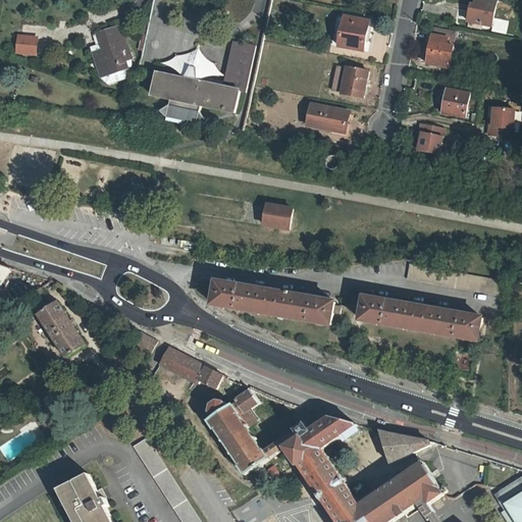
[(472,4),(469,21),(482,24),(491,27),(497,0),(494,0),(476,0),(476,4),(472,4)]
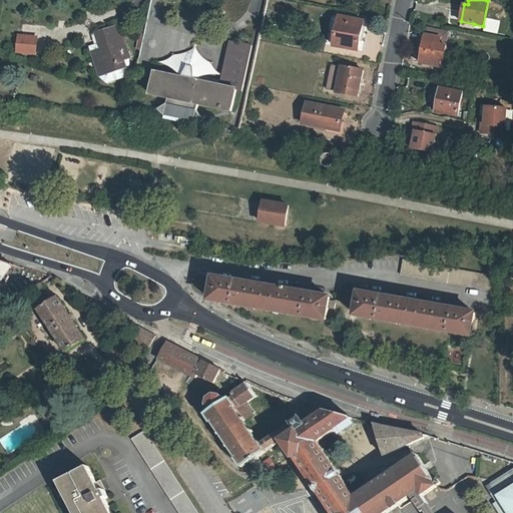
[(358,50),(363,21),(340,17),(335,45),(358,50)]
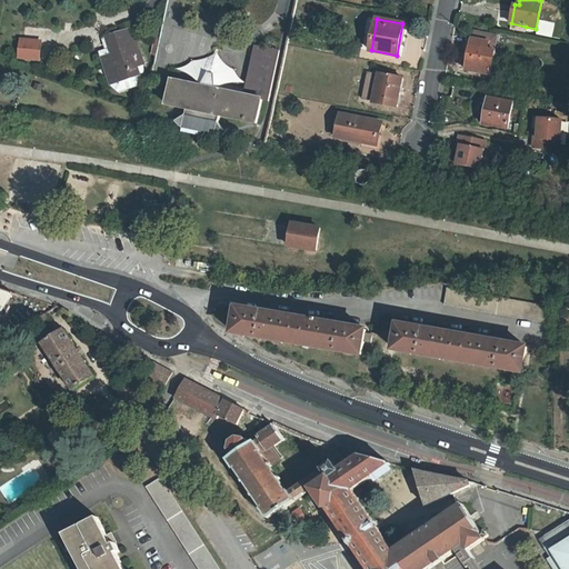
[(99,52),(108,87),(118,92),(138,87),(143,77),(143,76),(146,72),(143,65),(133,31),(108,38),(110,49),(99,52)]
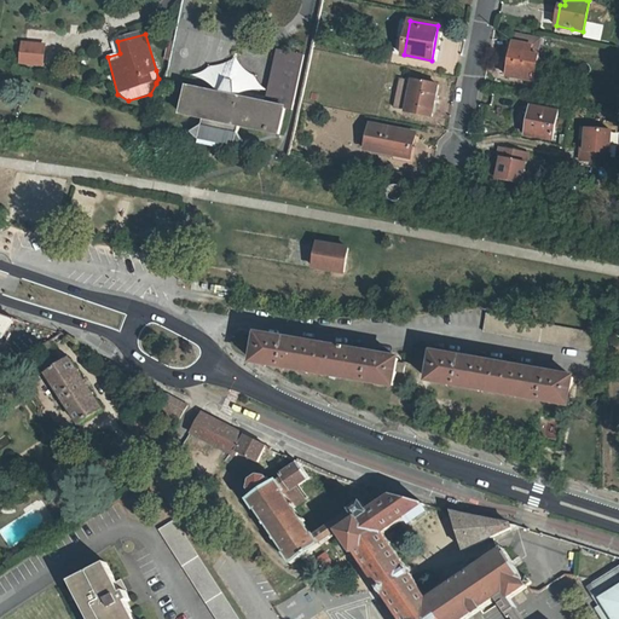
[(23,42),(22,67),(48,68),(48,44),(23,42)]
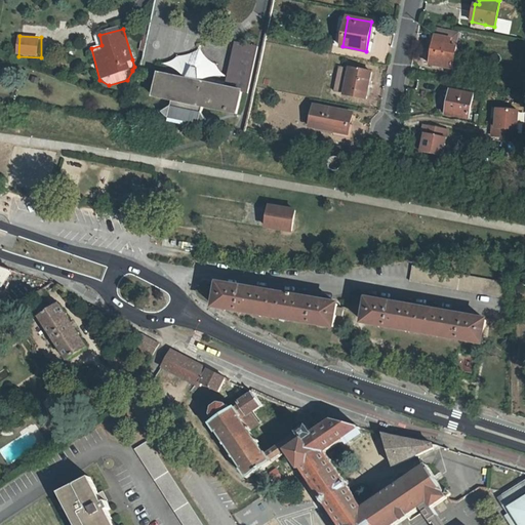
[(450,46),(451,39),(436,36),(431,65),(452,69),(456,47),(450,46)]
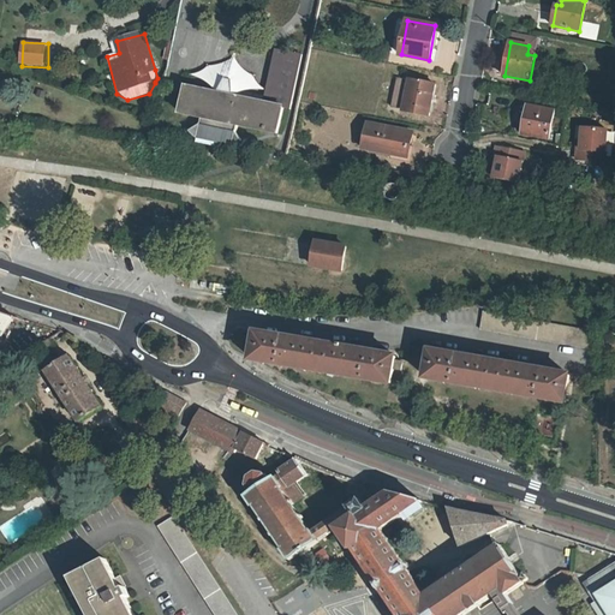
[(201,138),(199,139),(232,148),(243,144),(234,133),(237,126),(276,135),(282,108),(290,109),(302,55),(274,49),(264,97),(233,90),(233,82),(225,81),(218,94),(186,87),(180,114),(202,119),(201,126),(190,131),(196,133),(201,138)]
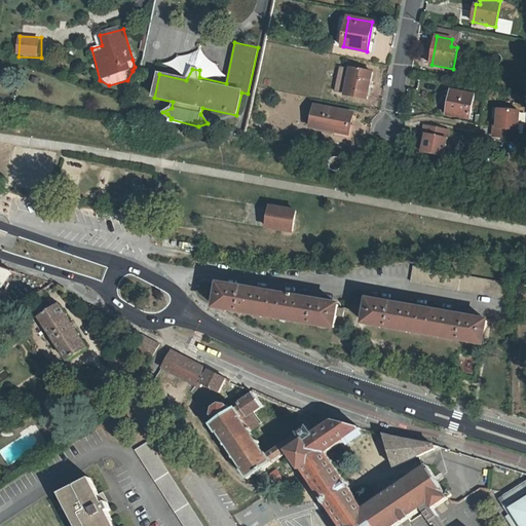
[(339,68),(334,91),(344,92),(344,95),(366,99),(370,73),(349,69),(348,70),(339,68)]
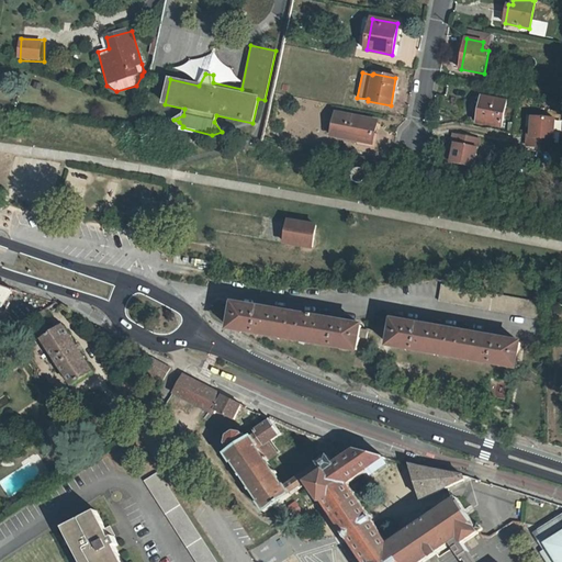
[(502,126),(506,101),(482,97),(478,123),(502,126)]
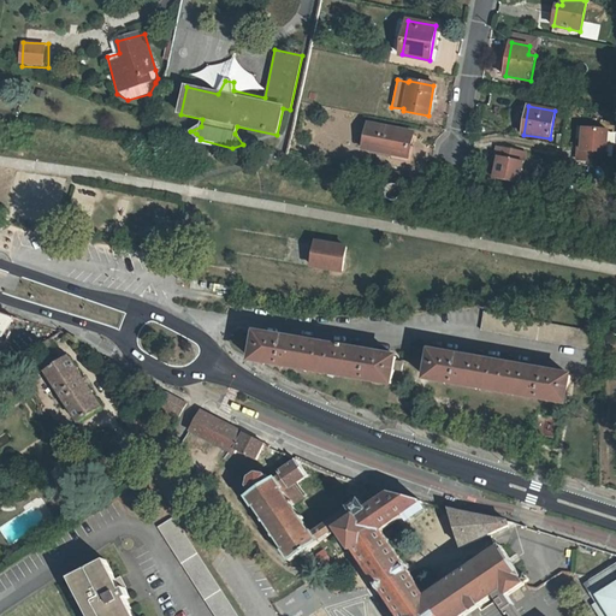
[(407,159),(410,134),(367,125),(362,150),(407,159)]
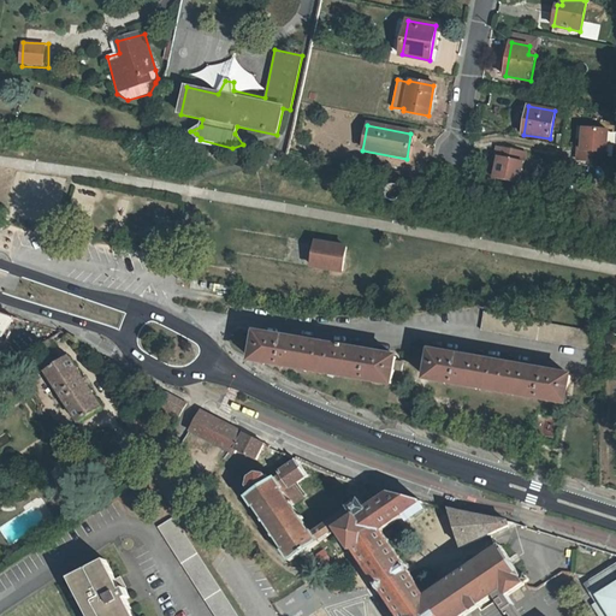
[(606,129),(582,128),(581,149),(576,149),(576,159),(604,161),(606,129)]
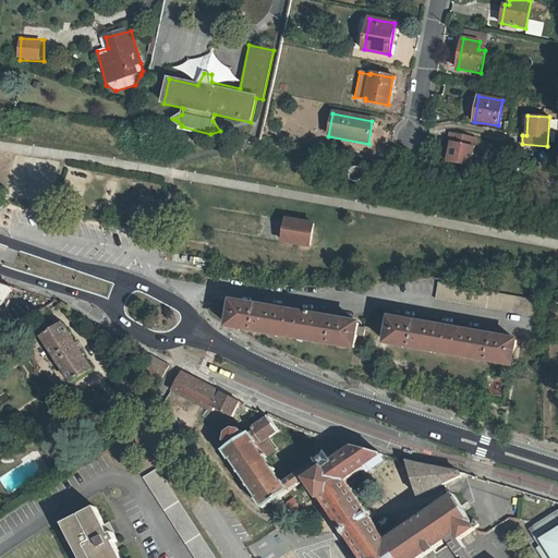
[(475,137),(450,132),(449,142),(451,142),(448,161),(470,166),(475,137)]
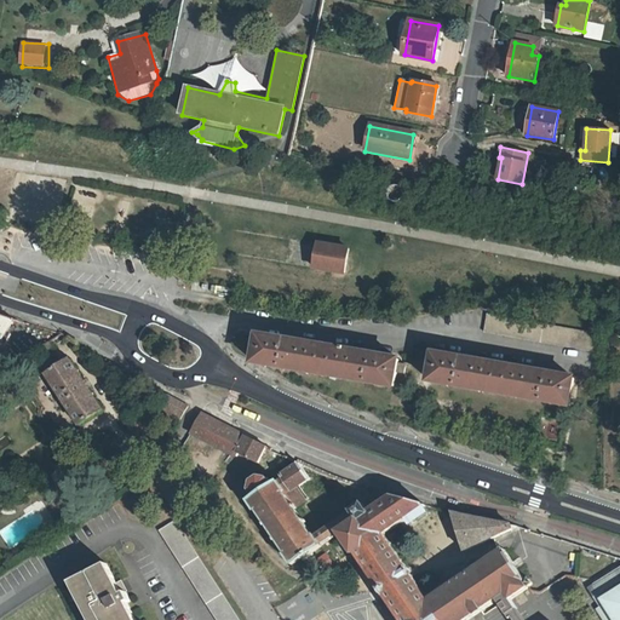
[(403,190),(400,189),(396,189),(392,191),(391,194),(390,197),(391,201),(394,204),(397,205),(401,205),(405,202),(406,200),(407,196),(406,193),(403,190)]
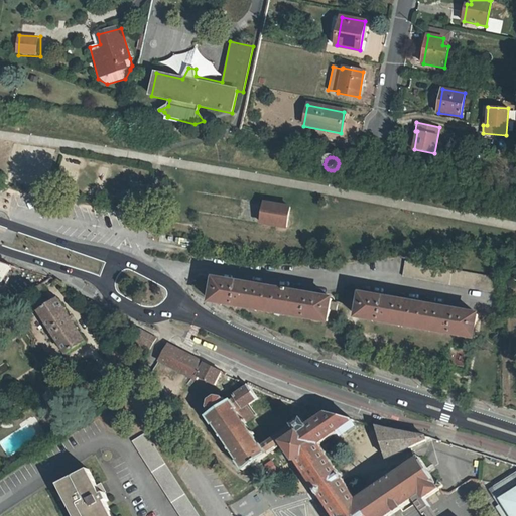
[(268,203),(265,223),(289,227),(292,207),(268,203)]
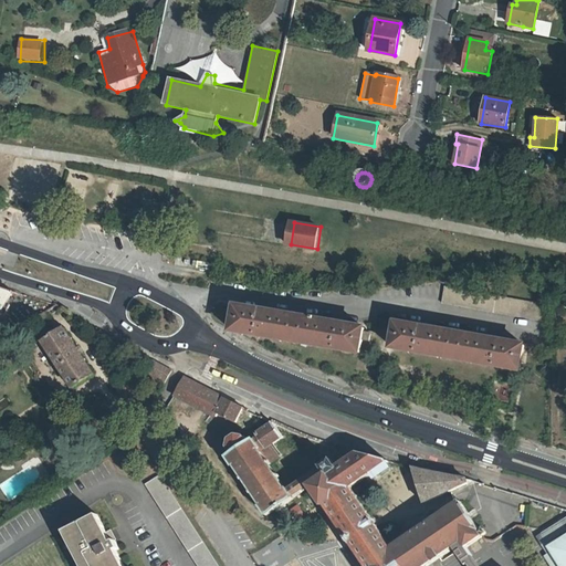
[(551,305),(448,286),(444,302),(551,322),(551,305)]
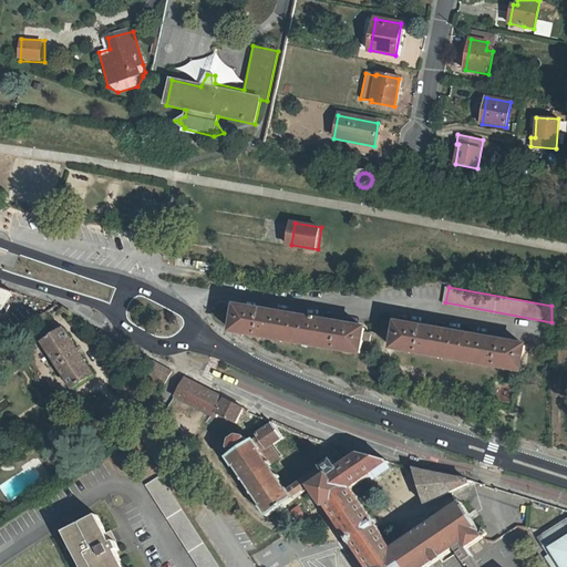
[(368,331),(369,329),(240,305),(236,330),(364,352),(367,340),(371,340),(372,332),(368,331)]
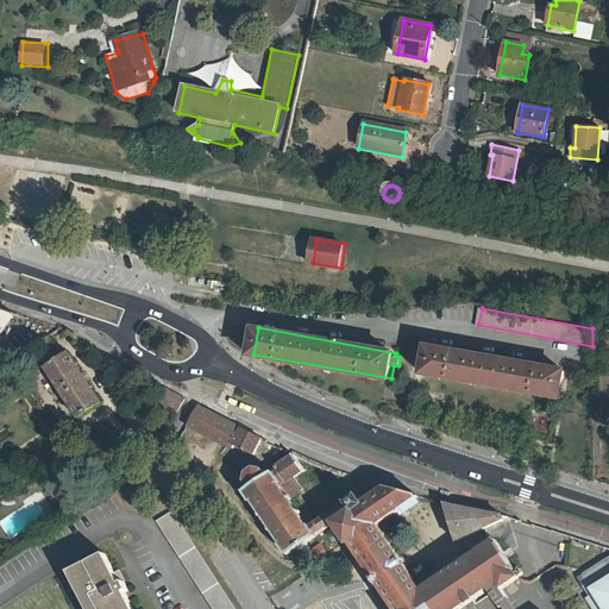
[(37,343),(41,349),(51,341),(48,336),(37,343)]
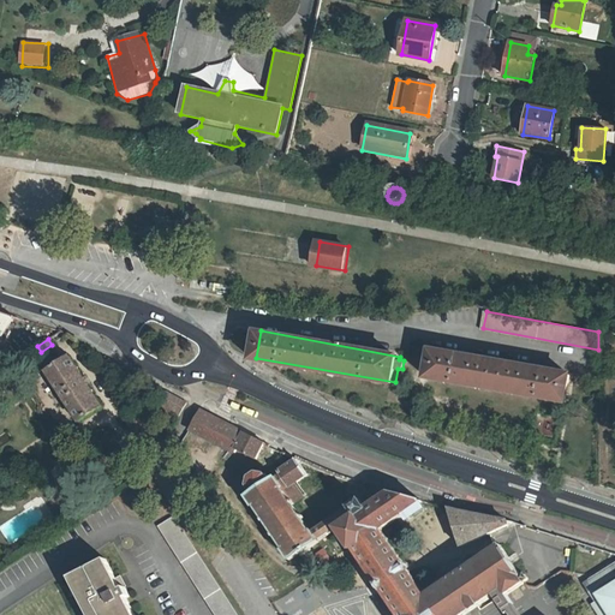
[(566,402),(571,376),(433,351),(428,377),(566,402)]
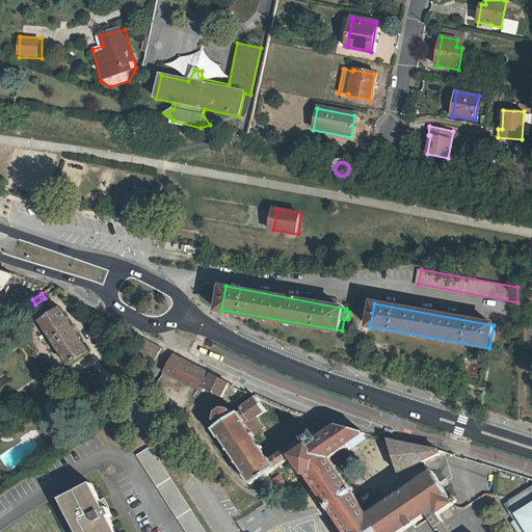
[(60,309),(41,321),(70,365),(88,351),(60,309)]
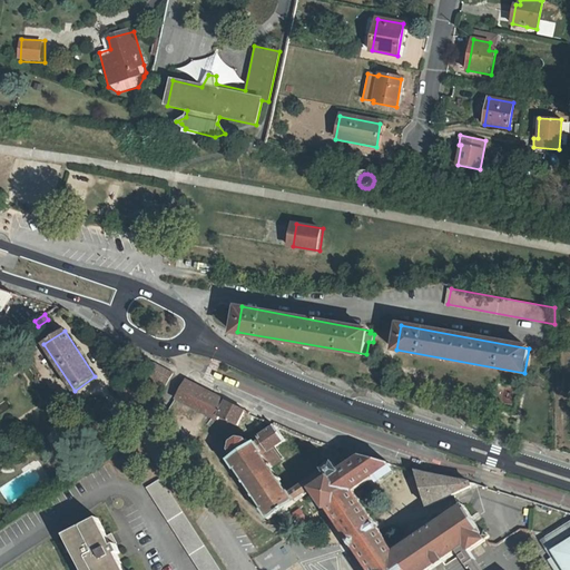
[(143,372),(155,377),(151,383),(164,389),(174,372),(155,362),(143,372)]
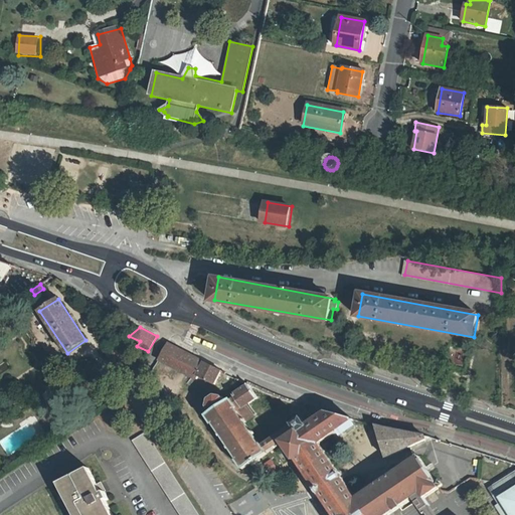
[(197,378),(199,375),(215,383),(222,370),(168,342),(160,358),(197,378)]
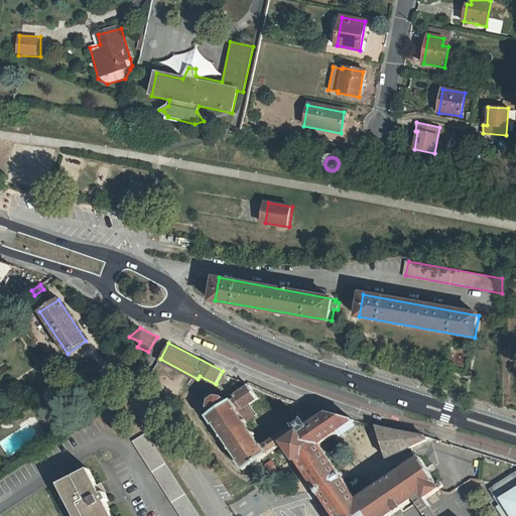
[(123,353),(118,346),(106,353),(114,365),(126,357),(123,353)]
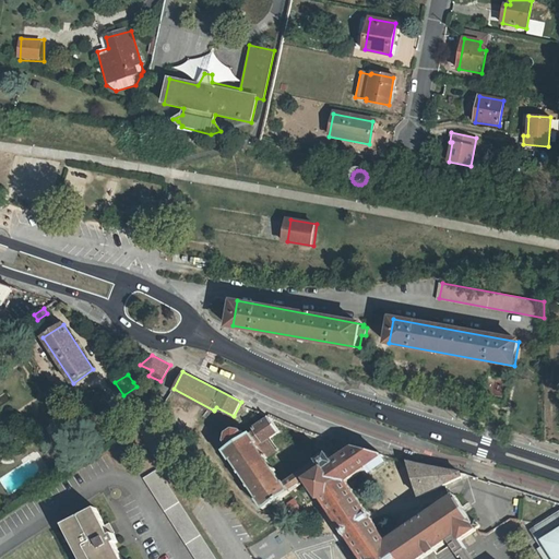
[(427,558),(449,545),(458,535),(463,543),(477,534),(476,532),(478,531),(482,528),(477,522),(474,524),(454,495),(387,540),(346,482),(384,454),(353,448),(336,458),(333,453),(337,443),(300,430),(295,442),(320,461),(286,484),(285,483),(283,484),(271,466),(272,465),(271,462),(269,463),(265,459),(288,443),(282,433),(284,431),(282,428),(287,425),(270,416),(257,426),(258,428),(248,435),(244,428),(235,428),(227,433),(225,440),(229,447),(225,451),(232,461),(234,460),(240,471),(239,472),(240,474),(242,473),(250,485),(248,486),(250,488),(251,487),(259,499),(258,500),(264,510),(292,492),(290,491),(306,482),(319,501),(321,500),(363,558),(427,558)]
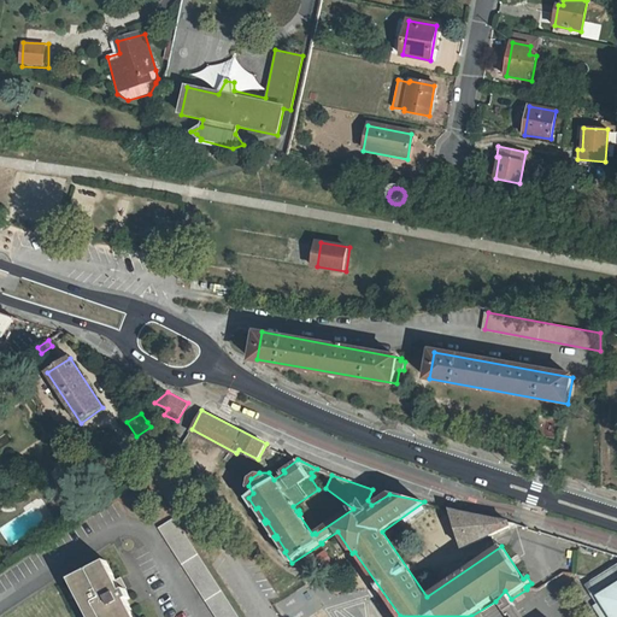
[(84,509),(77,513),(81,519),(88,515),(84,509)]
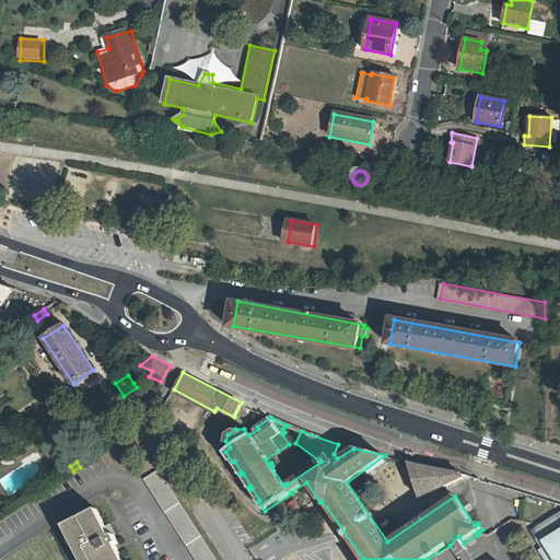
[(462,474),(409,462),(420,498),(462,474)]
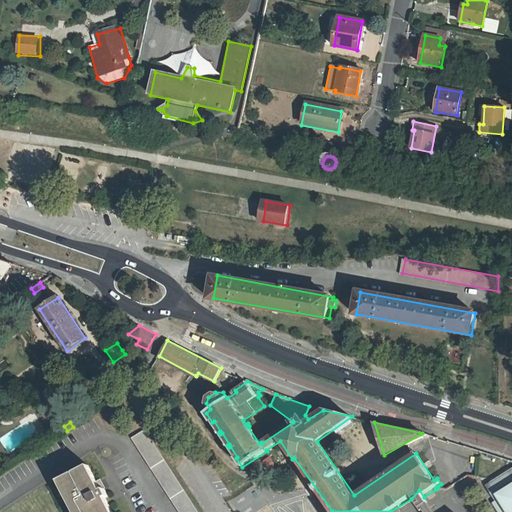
[(195,511),(143,430),(130,438),(176,511),(195,511)]
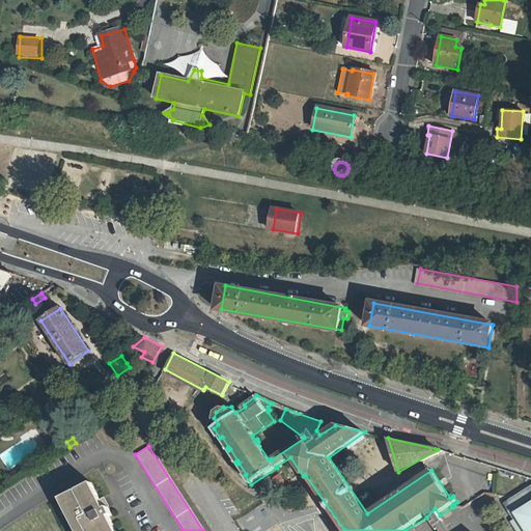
[(530,530),(530,484),(508,500),(507,501),(511,508),(513,511),(519,518),(516,519),(522,525),(519,527),(521,530),(530,530)]
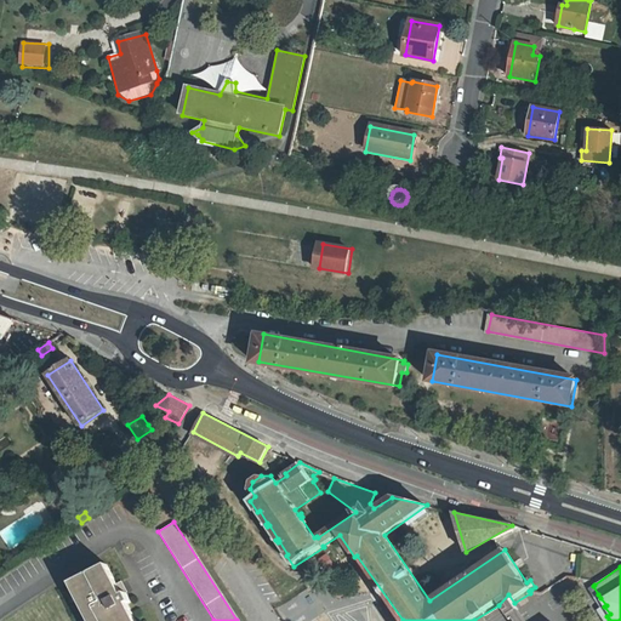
[(91,620),(136,620),(126,602),(130,599),(125,590),(121,592),(109,571),(75,591),(91,620)]
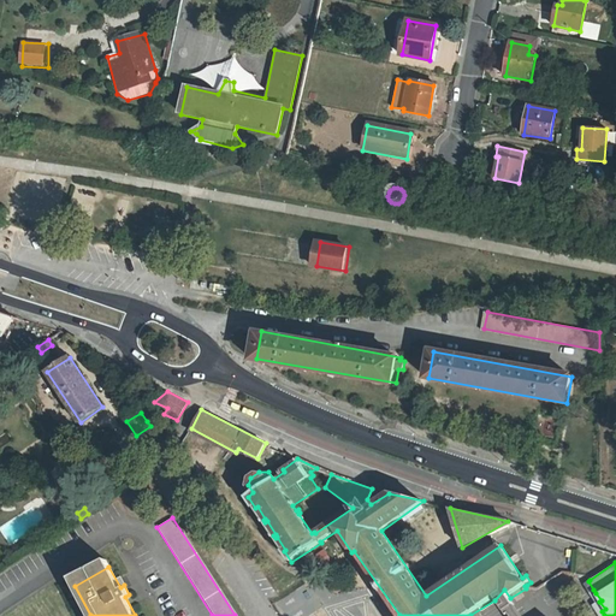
[(588,581),(584,585),(602,611),(605,609),(599,602),(602,600),(596,593),(593,590),(588,581)]
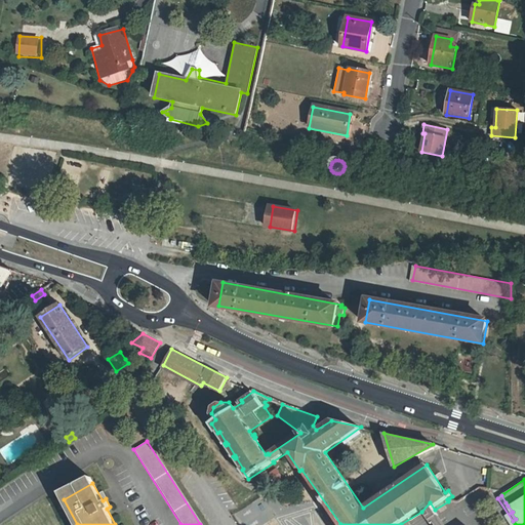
[(77,524),(64,499),(59,500),(72,524),(77,524)]
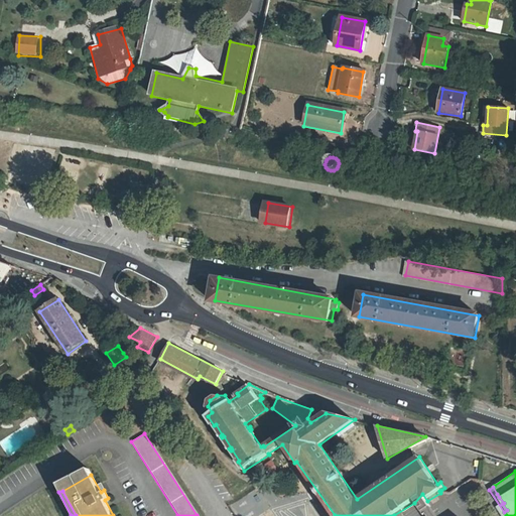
[(422,494),(414,503),(422,515),(426,515),(426,511),(431,507),(427,501),(422,494)]
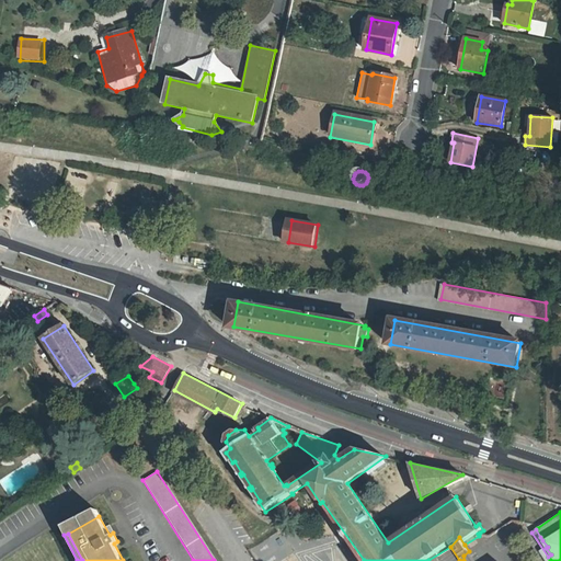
[(474,560),(469,551),(464,556),(464,560),(474,560)]
